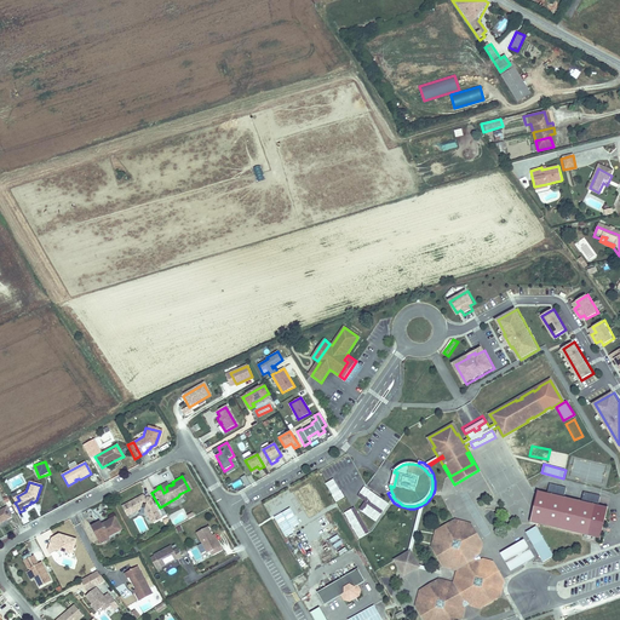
[(336,497),(328,484),(320,489),(327,501),(336,497)]
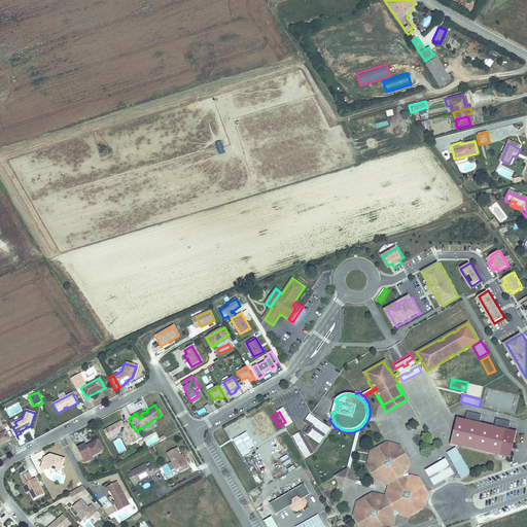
[(515,453),(516,449),(519,433),(510,431),(512,423),(496,419),(494,427),(480,424),(482,416),(467,412),(465,420),(458,419),(452,445),(513,459),(515,453)]
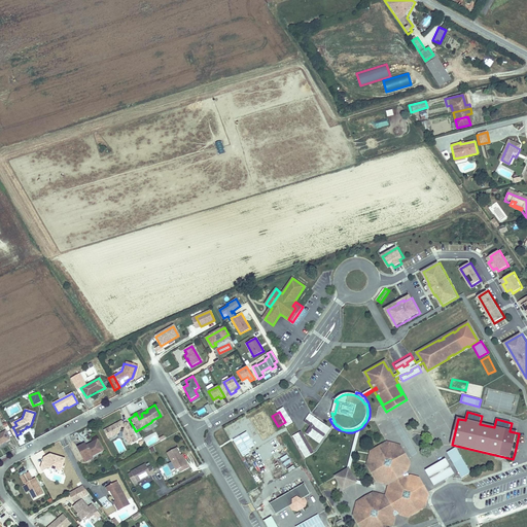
[(265,414),(252,421),(258,434),(272,427),(265,414)]
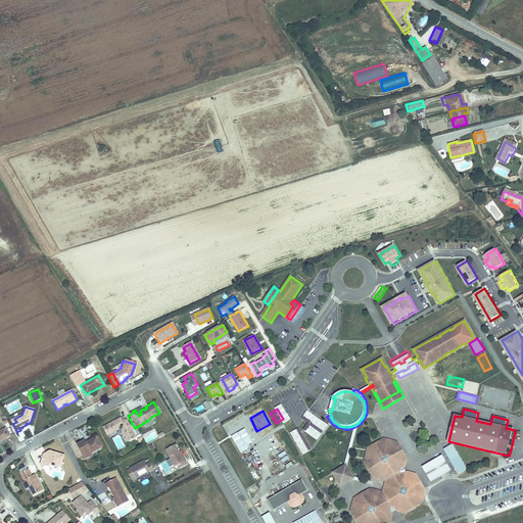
[(323,430),(302,416),(298,422),(318,436),(323,430)]
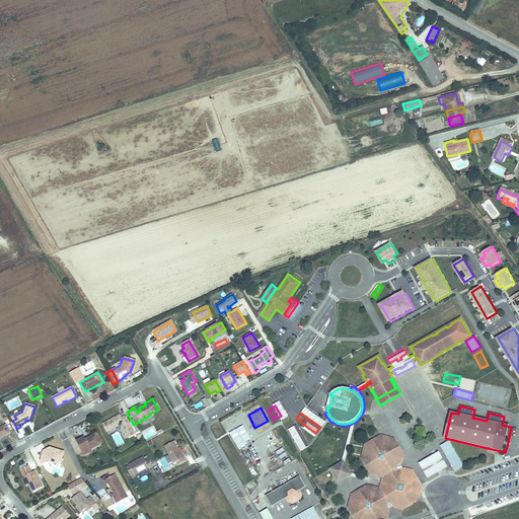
[(117,416),(100,425),(104,432),(115,427),(117,421),(121,422),(120,428),(125,438),(137,432),(134,425),(131,420),(127,422),(128,423),(127,424),(124,418),(122,419),(118,418),(117,416)]
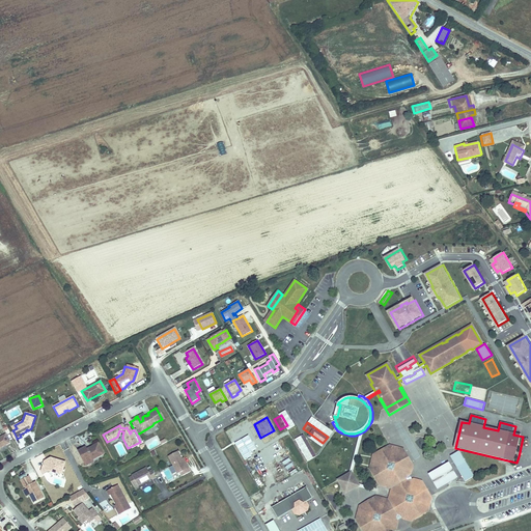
[(290,430),(287,425),(280,429),(283,435),(290,430)]
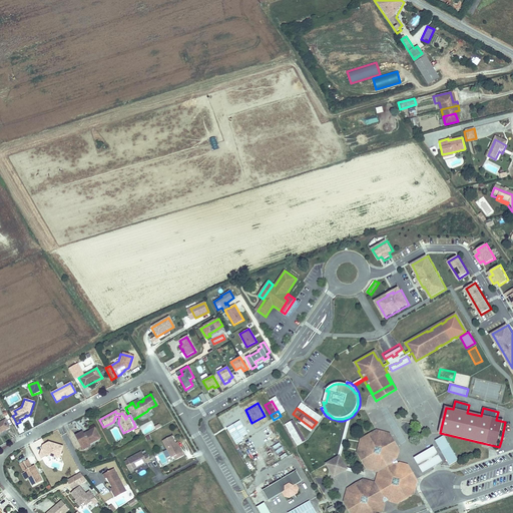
[(341,460),(352,417),(348,419),(338,458),(340,457),(341,460)]
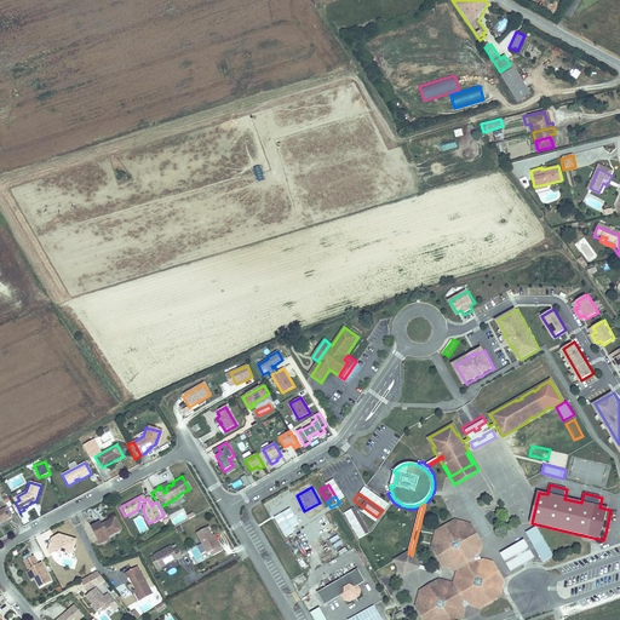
[(7,507),(0,510),(0,523),(12,517),(7,507)]
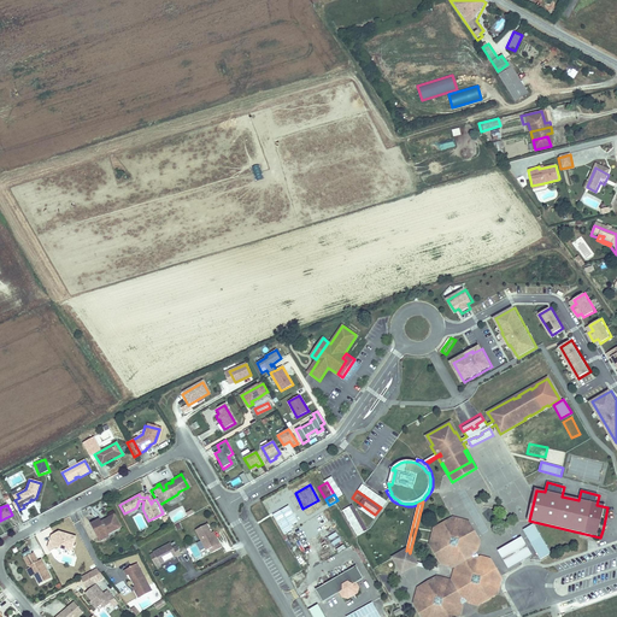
[(369,524),(374,517),(359,506),(353,513),(369,524)]
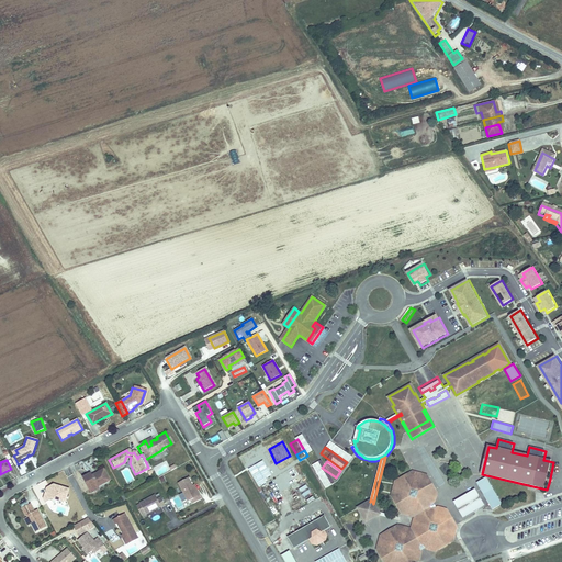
[(328,489),(315,465),(307,470),(321,493),(328,489)]
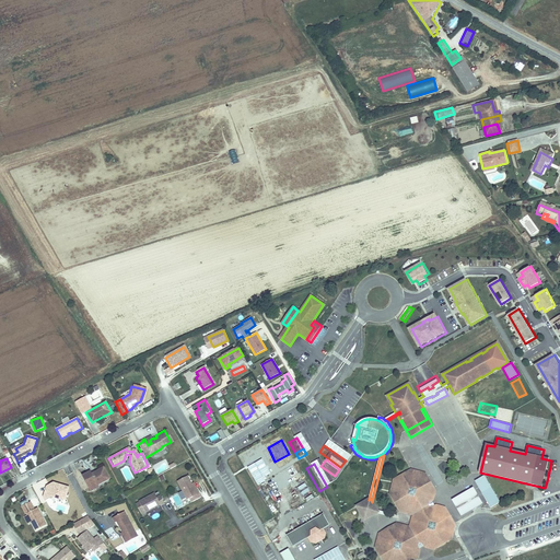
[(96,485),(108,478),(103,467),(94,471),(94,473),(91,475),(90,474),(89,471),(81,475),(88,487),(95,482),(96,485)]
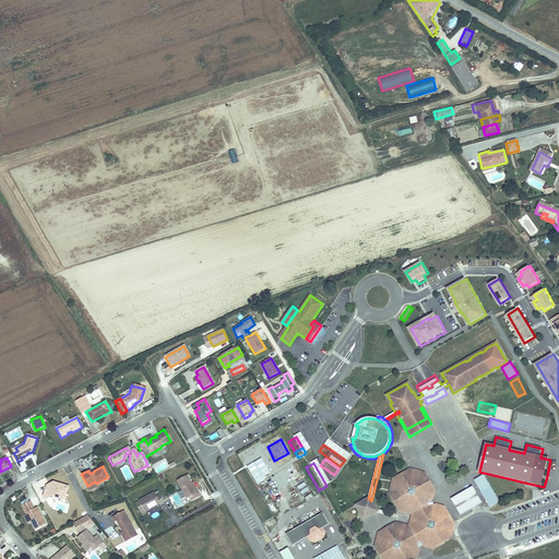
[(427,497),(435,491),(425,474),(420,476),(414,475),(412,471),(394,480),(396,485),(395,491),(390,494),(406,504),(408,506),(413,513),(416,511),(418,514),(415,516),(418,523),(412,527),(414,531),(411,533),(407,527),(405,526),(400,530),(396,524),(379,534),(382,538),(380,545),(376,548),(381,558),(416,558),(417,558),(412,550),(417,547),(418,548),(419,548),(424,546),(424,545),(423,544),(428,540),(433,549),(451,539),(449,535),(450,528),(454,525),(444,509),(436,513),(433,508),(433,507),(435,506),(432,501),(430,501),(429,502),(427,497)]
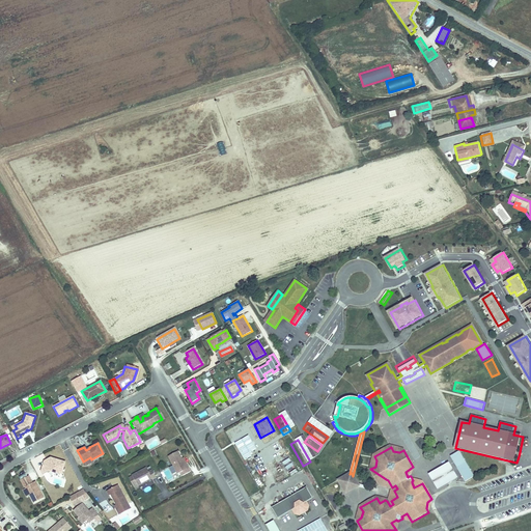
[(175,451),(166,456),(175,474),(177,473),(179,476),(189,472),(187,468),(185,469),(179,459),(175,451)]
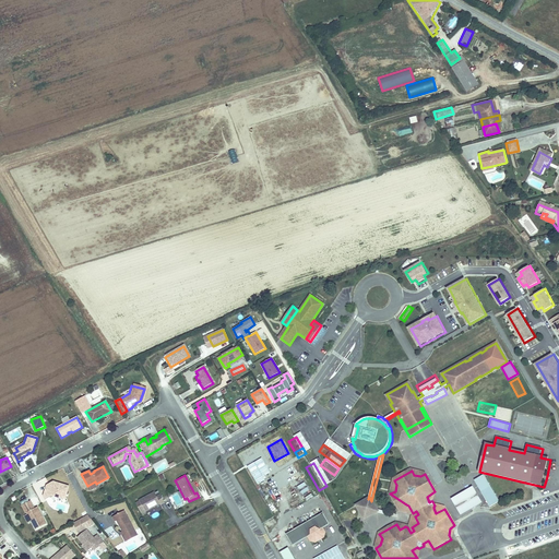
[(486,476),(477,482),(484,492),(492,487),(486,476)]
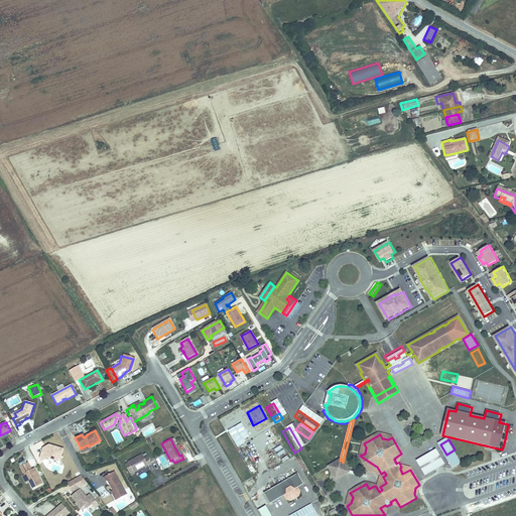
[(60,459),(62,452),(60,448),(48,444),(45,446),(44,452),(41,453),(39,458),(41,461),(47,458),(50,456),(60,459)]
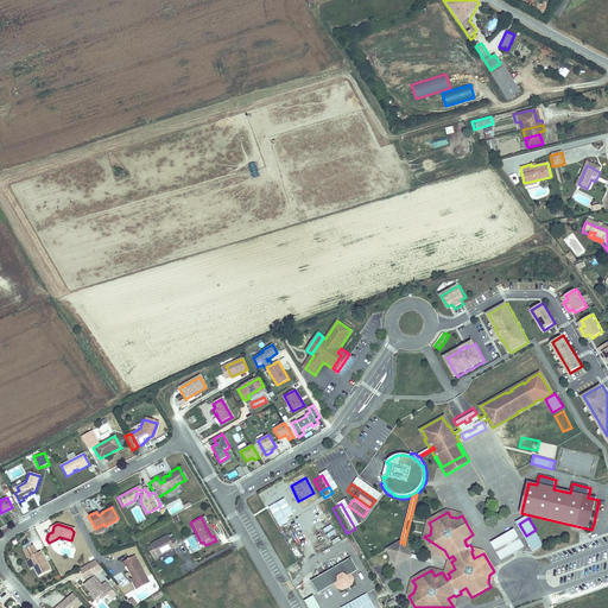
[(524,548),(515,533),(508,537),(517,551),(524,548)]
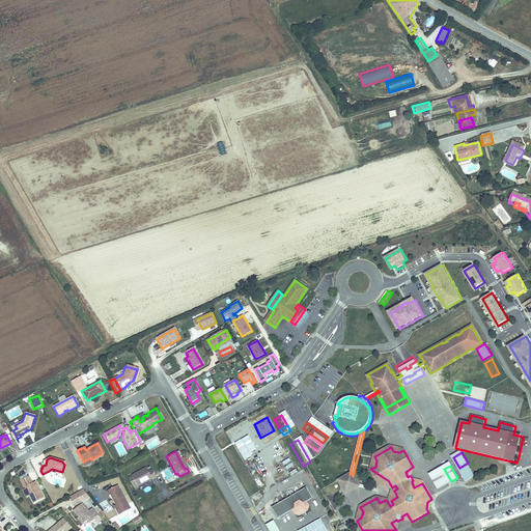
[(470,467),(462,472),(468,481),(468,482),(476,477),(470,467)]
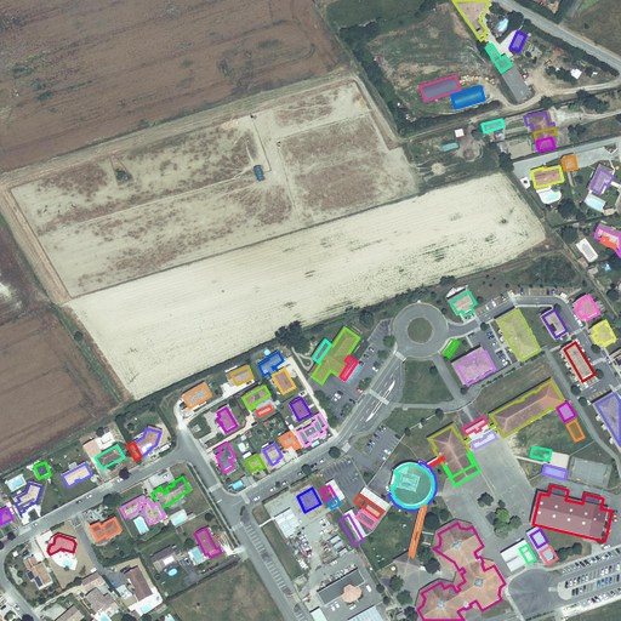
[(182,558),(177,550),(174,552),(171,547),(154,556),(154,557),(157,560),(153,563),(157,569),(160,567),(160,568),(177,559),(177,560),(182,558)]
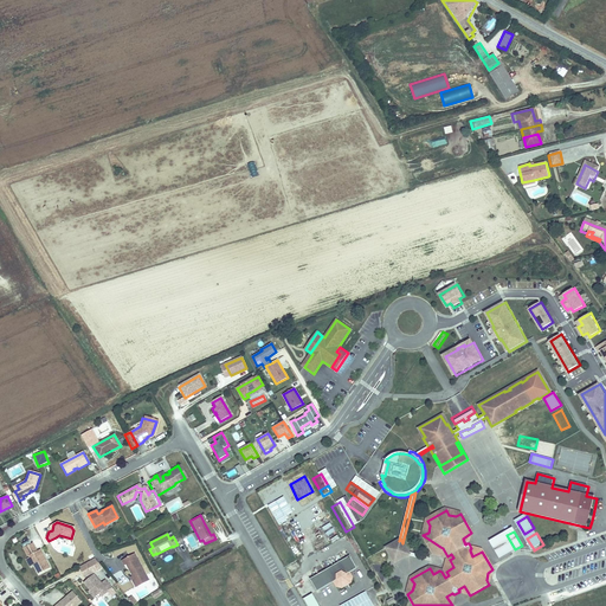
[(515,549),(507,535),(492,543),(500,558),(515,549)]
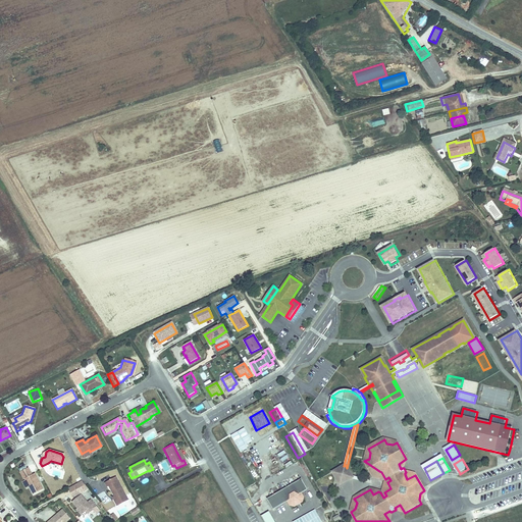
[(352,476),(347,468),(346,465),(344,466),(332,473),(340,485),(351,479),(353,478),(352,476)]
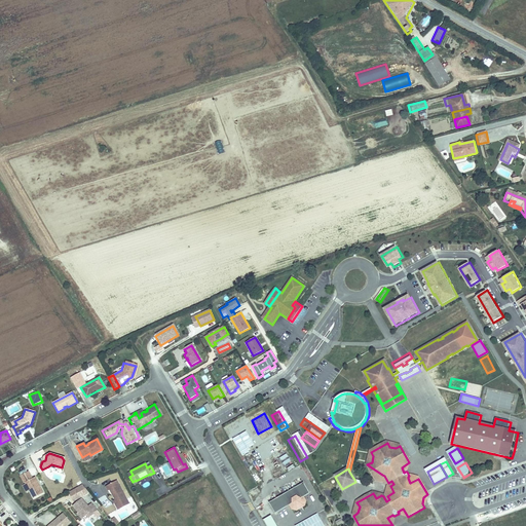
[(32,478),(28,471),(20,475),(24,483),(25,482),(29,490),(33,497),(43,492),(40,486),(38,486),(37,484),(38,483),(35,477),(32,478)]
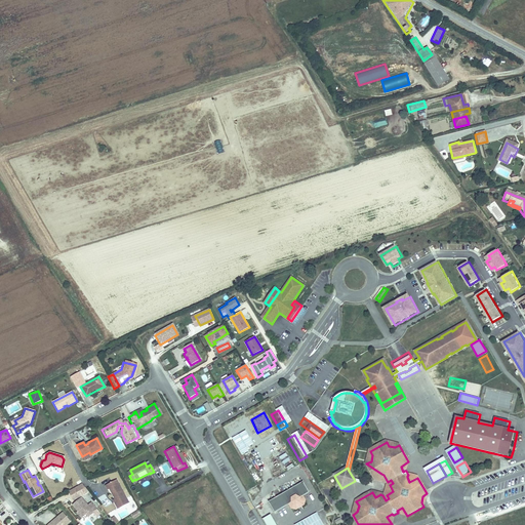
[(388,482),(384,475),(374,480),(389,483),(386,496),(382,495),(386,500),(389,498),(387,495),(393,491),(390,485),(393,483),(391,480),(388,482)]
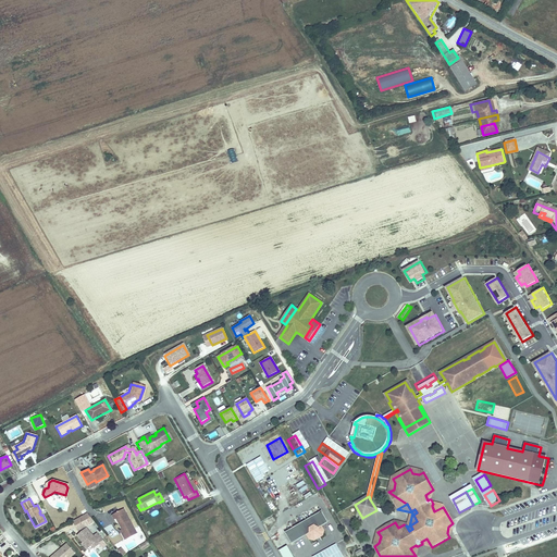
[(136,533),(123,508),(111,515),(114,520),(115,519),(122,529),(123,532),(121,533),(125,540),(136,533)]
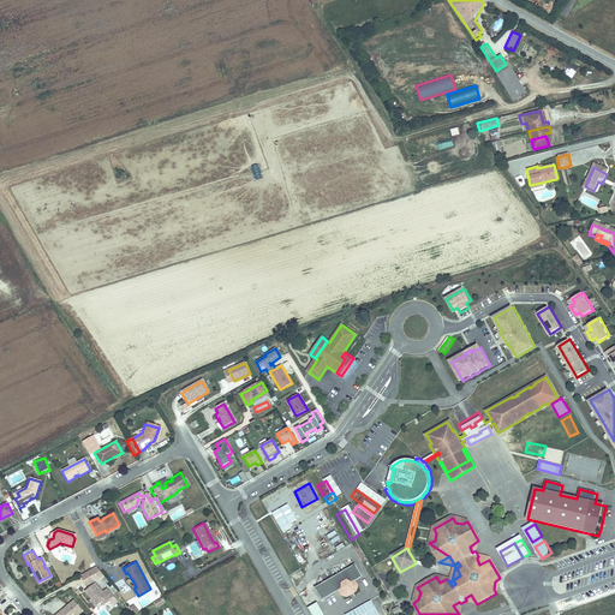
[(356,563),(315,587),(322,601),(338,591),(341,596),(347,596),(356,591),(357,585),(356,581),(363,577),(356,563)]
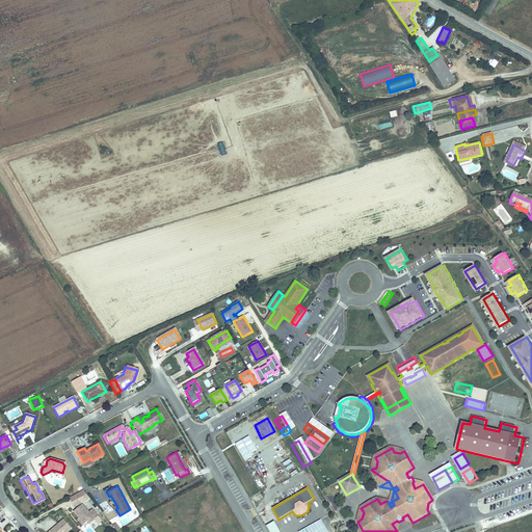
[(87,496),(82,490),(78,493),(82,499),(87,496)]
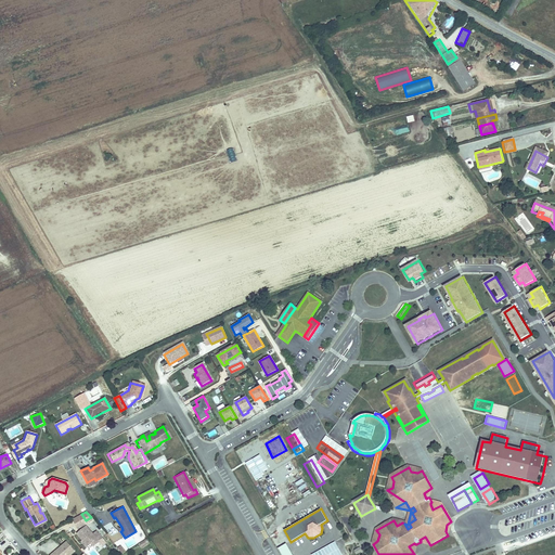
[(86,526),(76,533),(82,541),(84,540),(88,546),(91,543),(97,539),(99,542),(102,539),(97,531),(92,533),(86,526)]
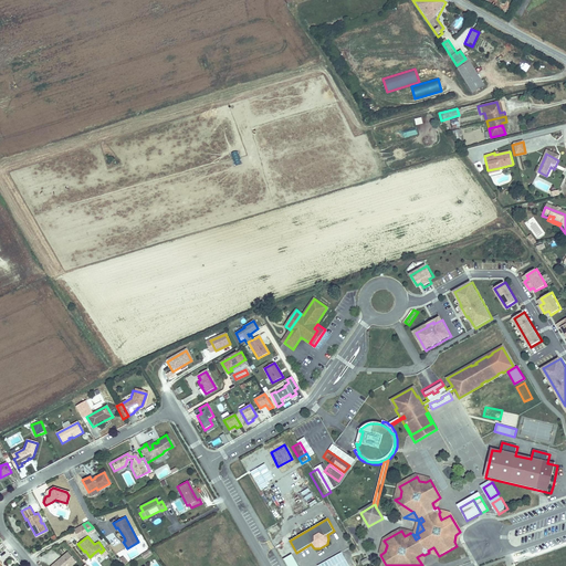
[(56,561),(50,565),(69,565),(75,562),(67,552),(62,556),(63,558),(58,563),(56,561)]
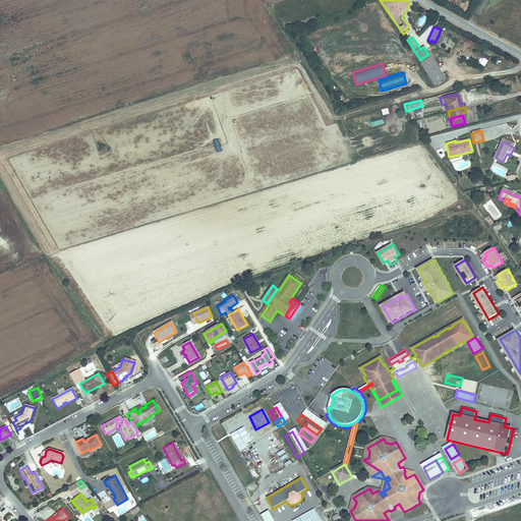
[(274,520),(269,511),(261,516),(264,520),(274,520)]
